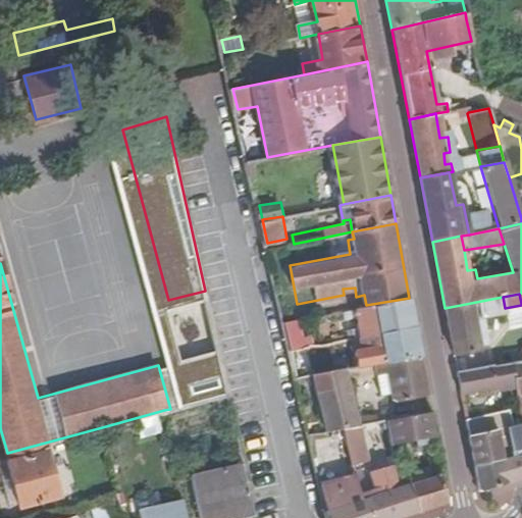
[(186,379),(219,370),(200,297),(166,306),(186,379)]
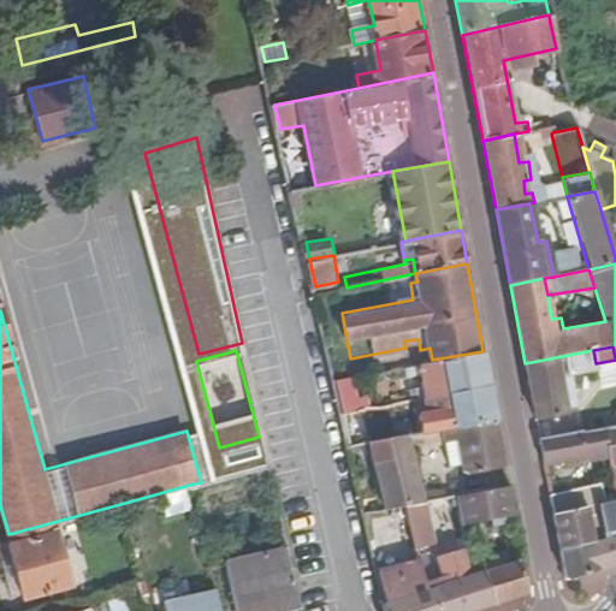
[(597,371),(596,363),(593,350),(525,363),(534,417),(566,411),(566,407),(575,405),(572,375),(597,371)]
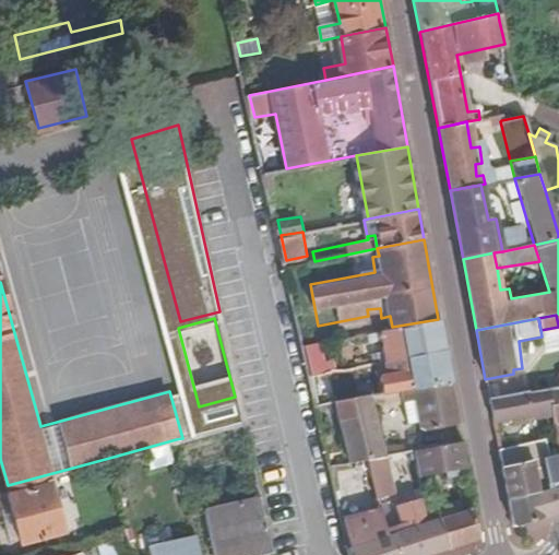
[(438,319),(392,327),(381,329),(387,361),(408,357),(444,351),(438,319)]
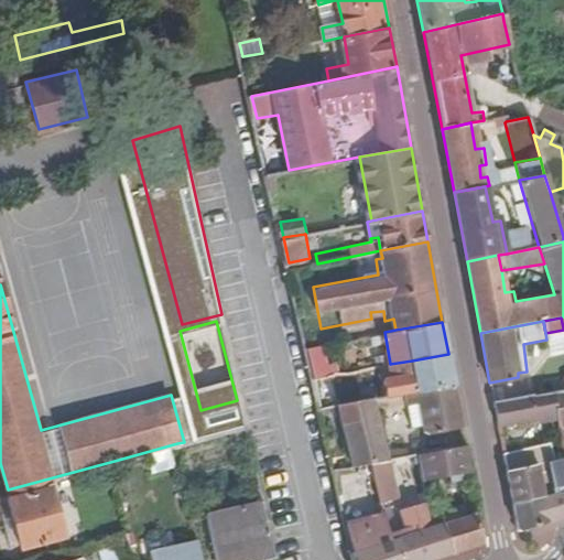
[(322,366),(327,365),(323,343),(307,346),(314,378),(323,376),(322,366)]
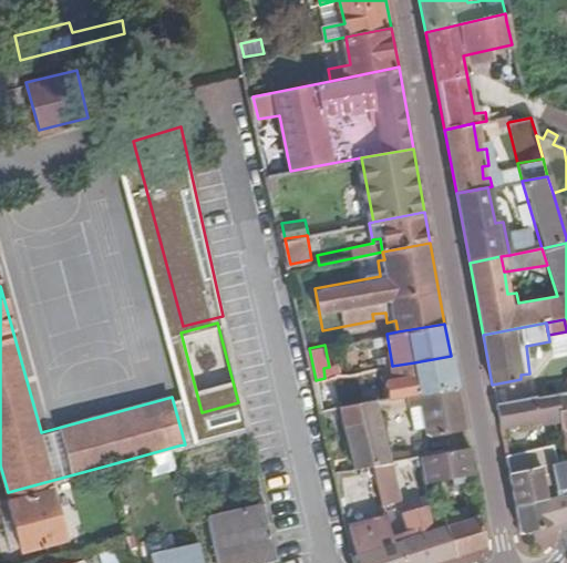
[(390,380),(392,398),(456,386),(451,356),(414,362),(416,376),(390,380)]
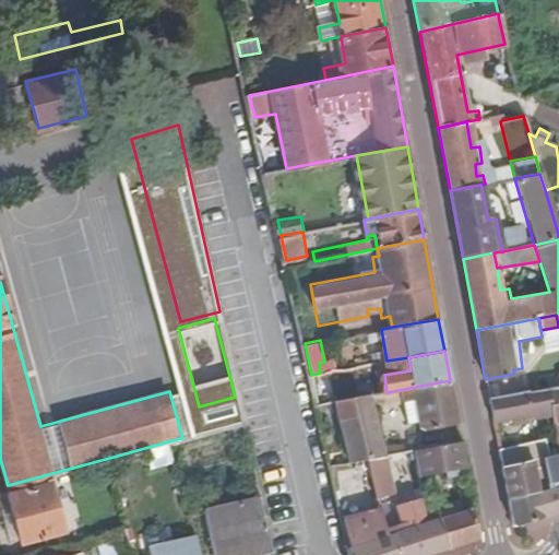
[(319,363),(320,373),(332,370),(343,368),(342,363),(333,364),(333,361),(324,362),(319,363)]
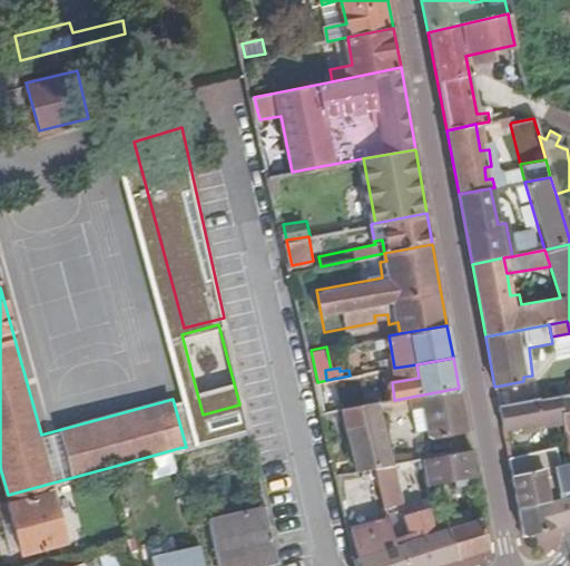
[(317,382),(324,412),(344,409),(367,405),(366,392),(342,396),(338,378),(326,380),(317,382)]
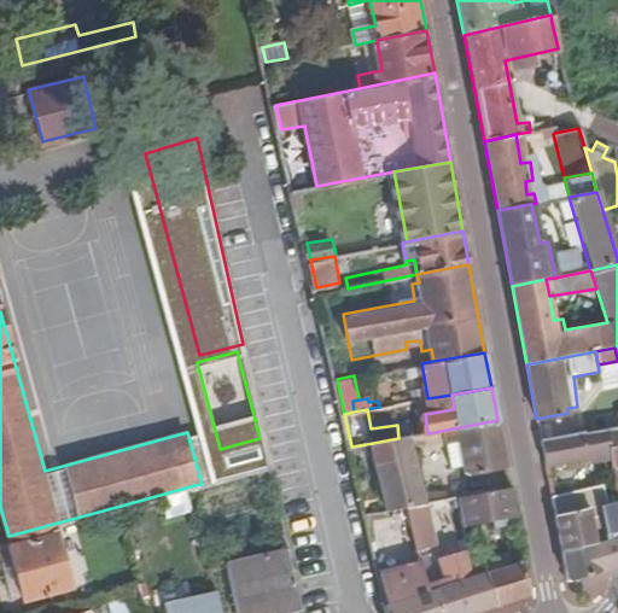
[(425,501),(423,491),(415,450),(436,447),(436,444),(459,441),(465,473),(506,467),(497,420),(427,433),(398,438),(373,443),(386,508),(391,507),(409,503),(425,501)]
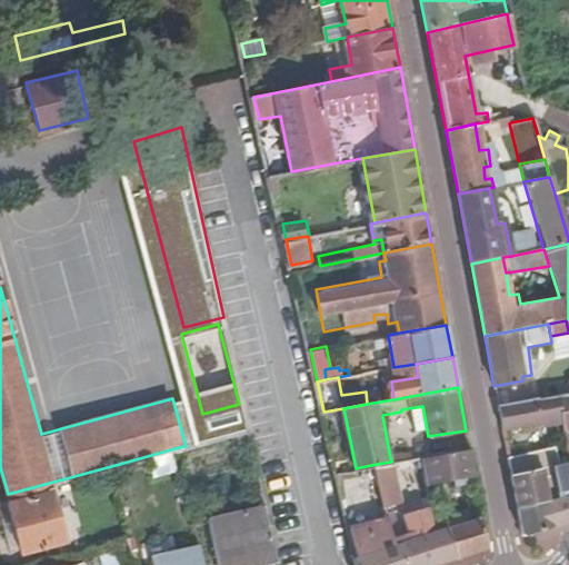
[(568,394),(559,396),(563,418),(568,447),(568,446),(568,394)]
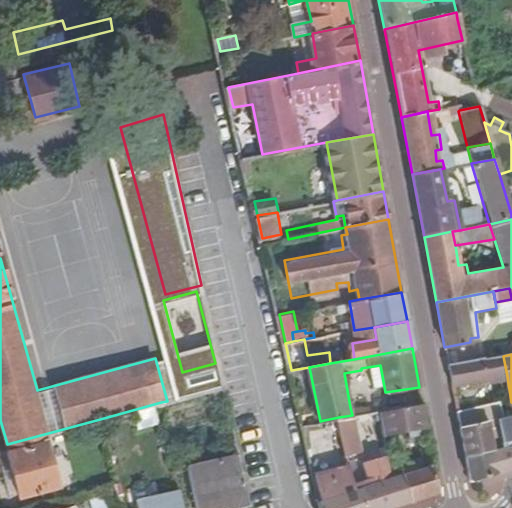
[(448,365),(452,386),(507,376),(503,356),(448,365)]
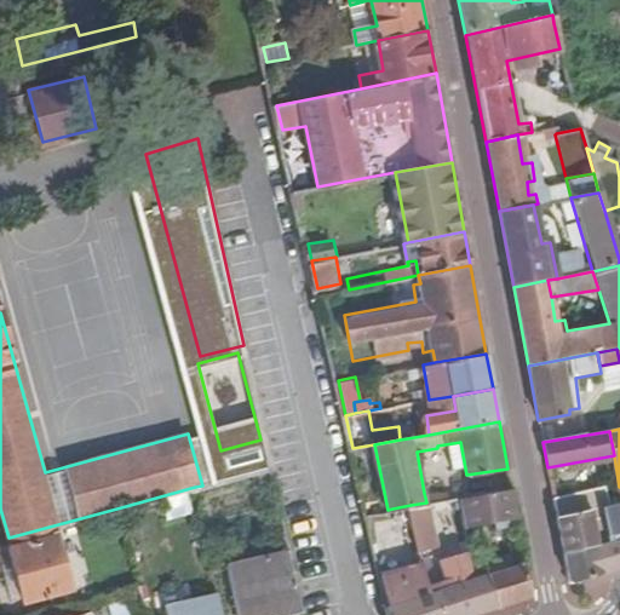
[(606,484),(552,495),(554,500),(580,495),(584,507),(592,506),(600,545),(608,542),(602,505),(609,503),(606,484)]
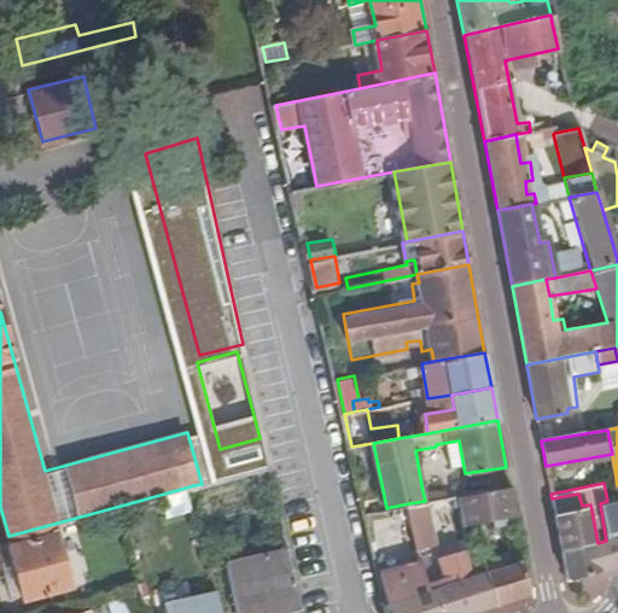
[(509,485),(458,495),(464,524),(516,515),(509,485)]
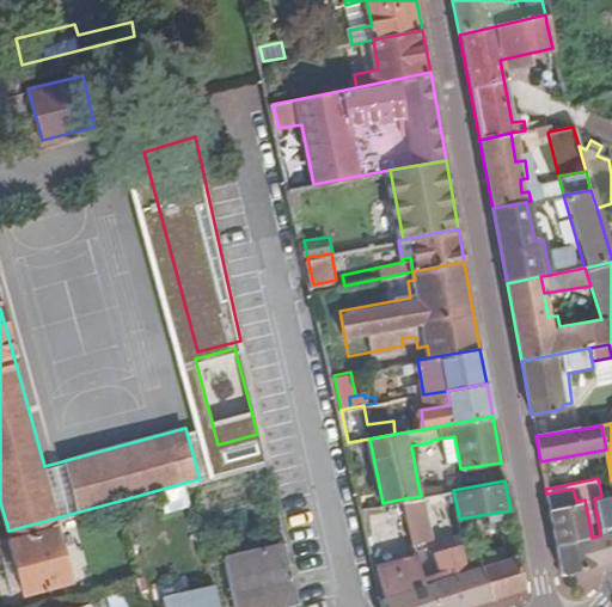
[(421,496),(426,495),(440,492),(439,483),(418,486),(421,496)]
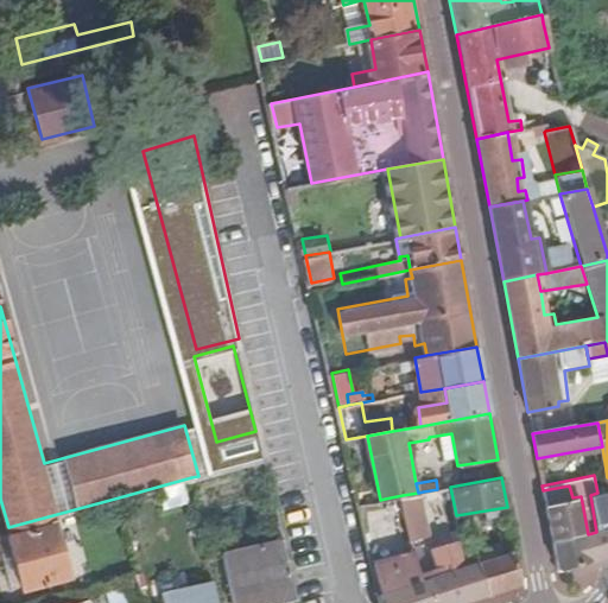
[(569,486),(543,490),(552,544),(588,534),(581,496),(572,497),(569,486)]
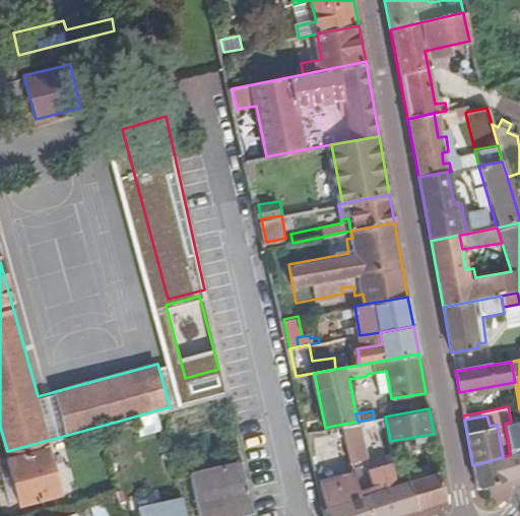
[(480,487),(519,474),(519,420),(511,422),(505,424),(510,455),(503,457),(472,465),(476,485),(480,487)]
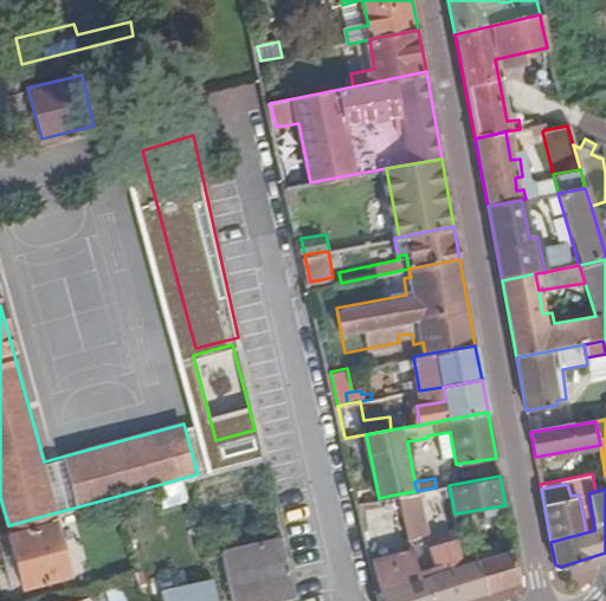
[(405,506),(411,536),(430,531),(421,490),(417,491),(401,493),(405,506)]
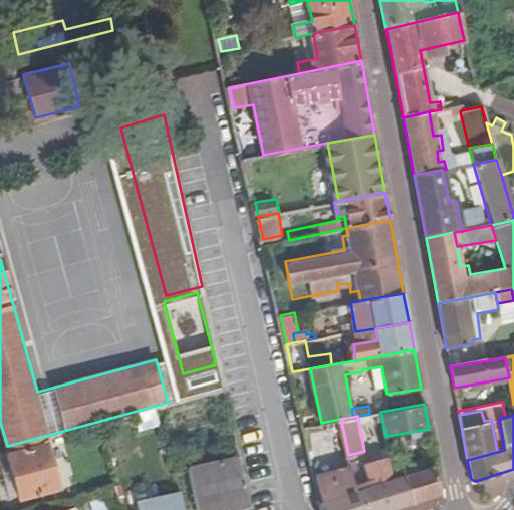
[(343,430),(340,419),(325,422),(328,433),(343,430)]
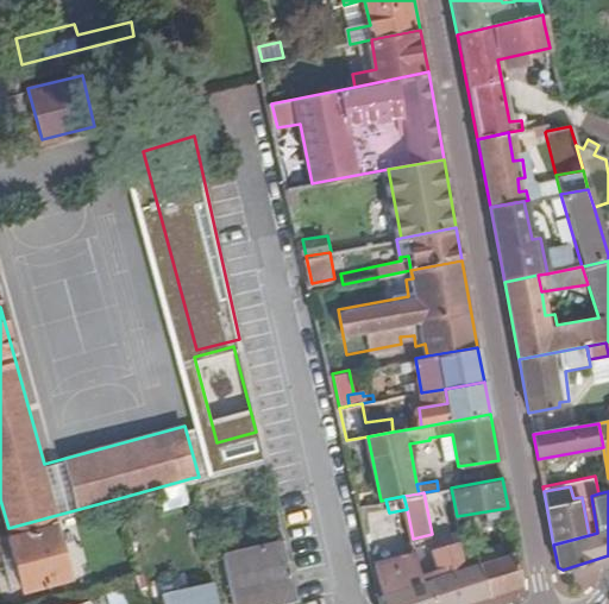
[(56,524),(11,536),(24,586),(69,574),(56,524)]
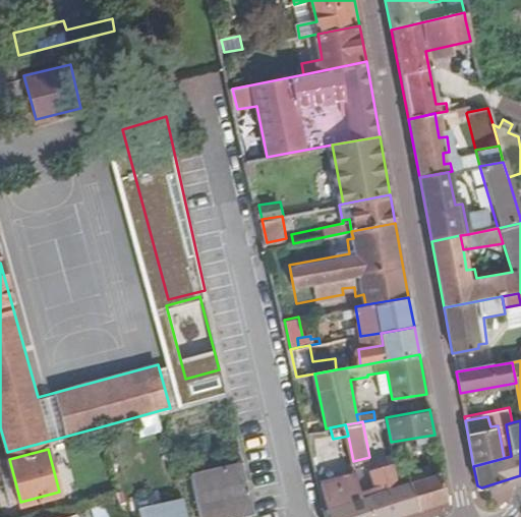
[(321,454),(313,456),(320,481),(327,479),(321,454)]
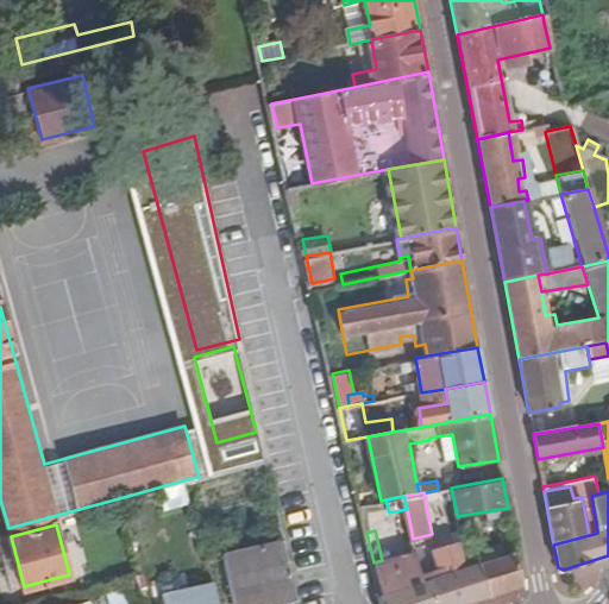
[(521,583),(513,538),(496,542),(497,547),(487,551),(484,545),(477,547),(481,561),(490,592),(521,583)]
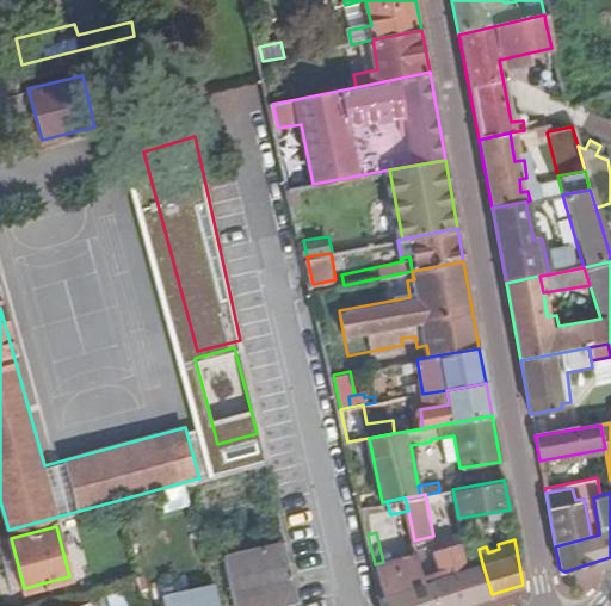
[(285,605),(298,604),(285,544),(222,558),(232,605),(246,605),(272,601),(273,605),(285,605)]
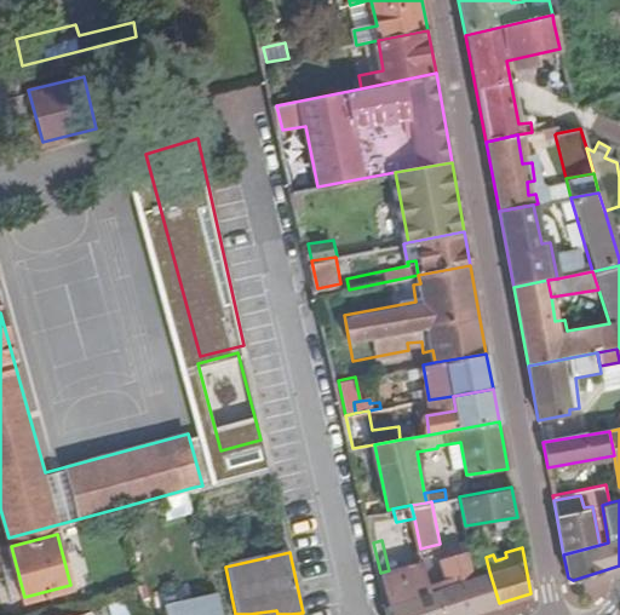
[(489,572),(486,557),(474,562),(476,575),(489,572)]
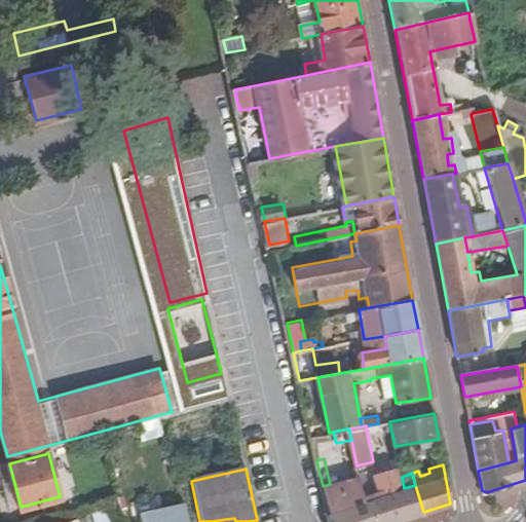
[(370,494),(377,521),(391,521),(423,512),(415,485),(404,488),(402,477),(401,474),(390,477),(395,491),(388,493),(387,488),(374,492),(370,494)]
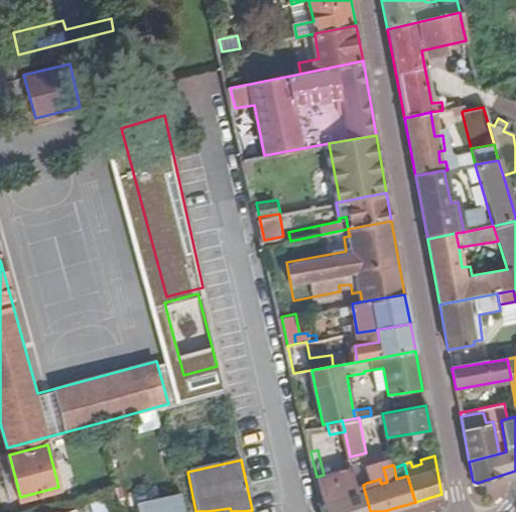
[(370,511),(363,485),(356,486),(352,467),(324,475),(316,477),(324,511),(370,511)]
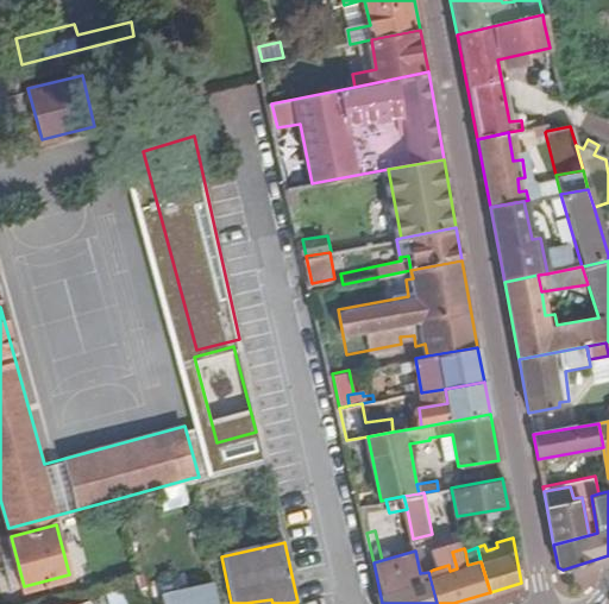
[(163,603),(219,603),(215,585),(163,597),(163,603)]
